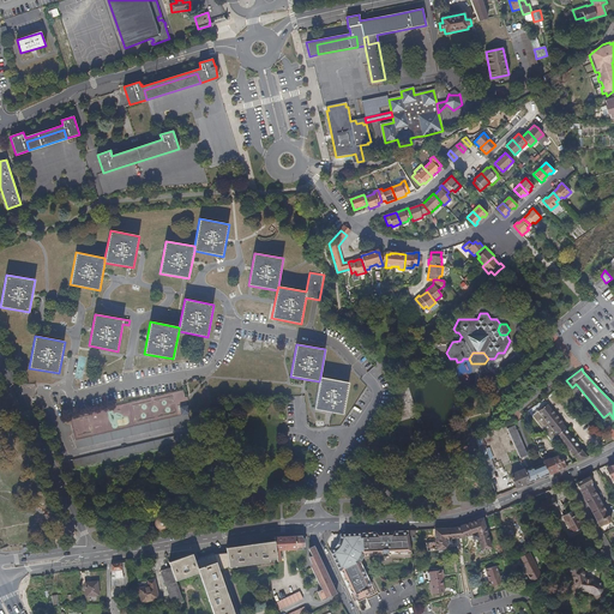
[(349,383),(320,377),(319,381),(314,409),(343,415),(349,383)]
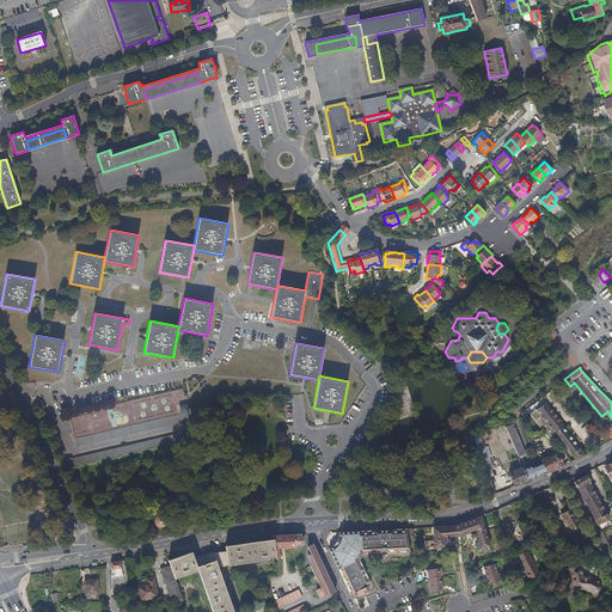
[(574,384),(570,386),(577,395),(580,393),(574,384)]
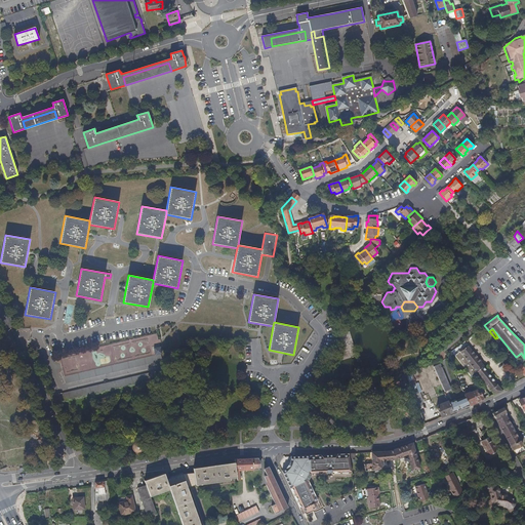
[(65,376),(161,354),(162,354),(160,348),(159,339),(157,333),(59,356),(65,376)]
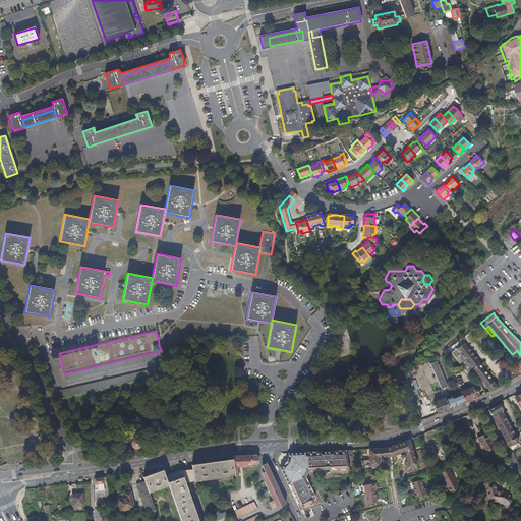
[(465,343),(457,349),(472,368),(490,392),(499,388),(479,364),(480,363),(465,343)]
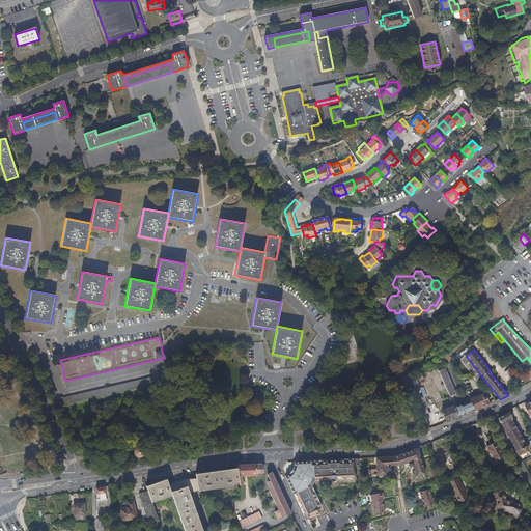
[(466,356),(460,360),(476,381),(481,375),(466,356)]
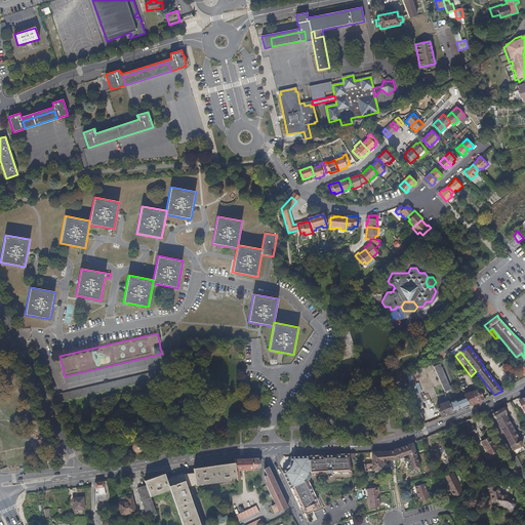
[(66,384),(162,361),(162,360),(161,354),(65,376),(66,382),(66,384)]
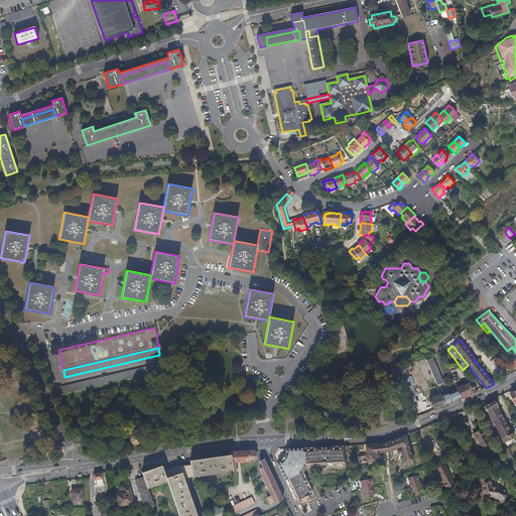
[(443,382),(432,358),(426,360),(436,385),(443,382)]
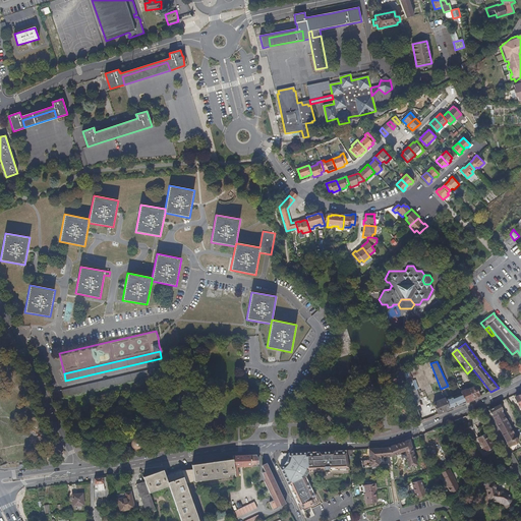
[(62,398),(165,373),(163,367),(61,391),(62,398)]
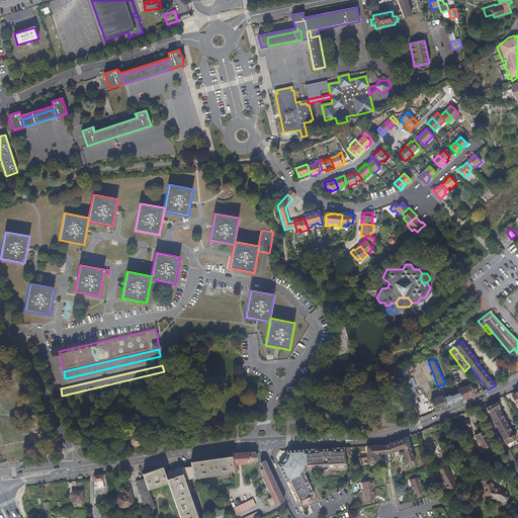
[(478,394),(475,387),(472,389),(470,384),(464,387),(464,386),(458,390),(459,392),(462,400),(478,394)]
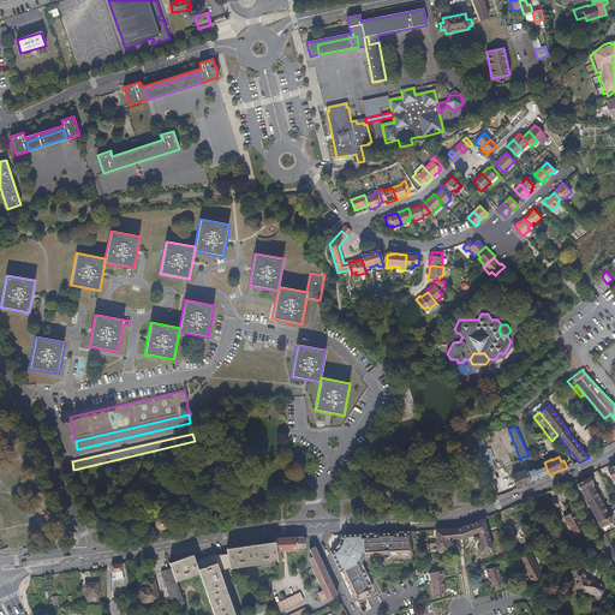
[(549,475),(545,465),(535,470),(533,469),(530,470),(530,467),(527,467),(529,470),(526,471),(531,483),(543,478),(549,475)]
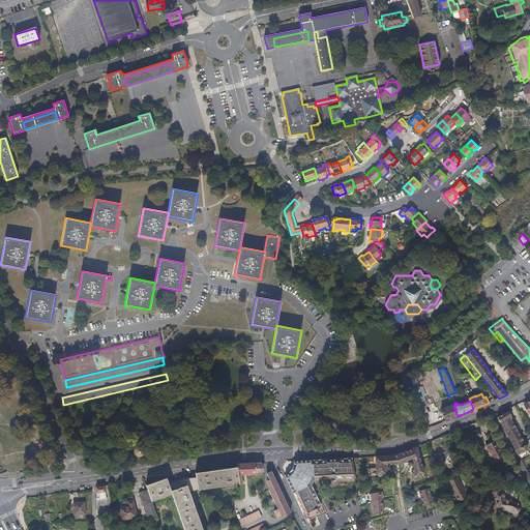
[(458,416),(453,406),(452,405),(441,410),(444,417),(446,416),(448,420),(458,416)]
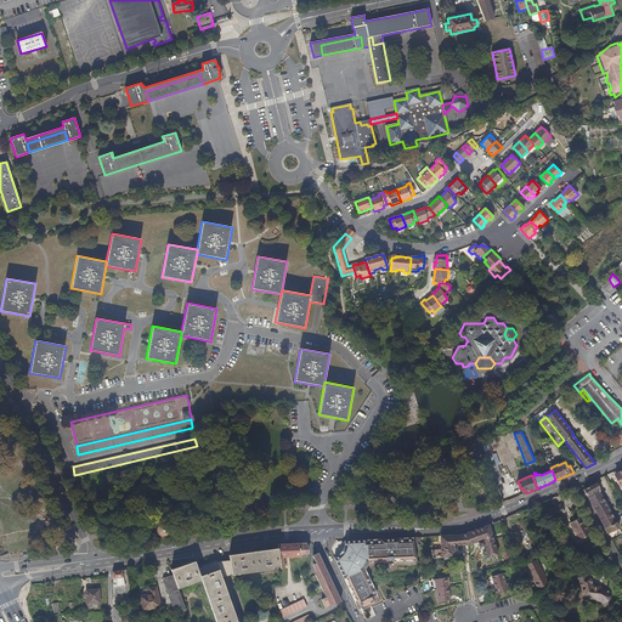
[(620,527),(599,492),(600,491),(599,490),(600,488),(595,482),(594,484),(591,486),(586,488),(583,490),(608,533),(620,527)]
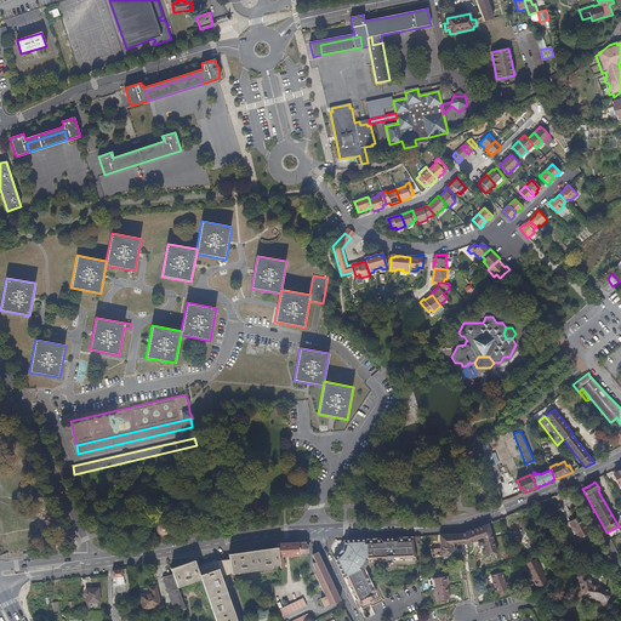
[(550,519),(564,512),(559,503),(546,511),(550,519)]
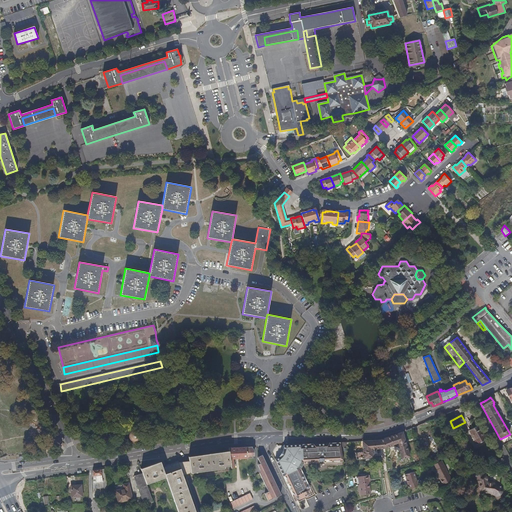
[(486,439),(479,425),(469,431),(476,445),(486,439)]
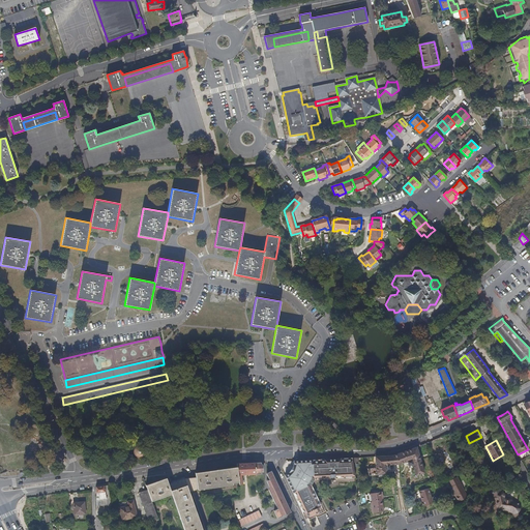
[(144,453),(145,451),(145,449),(144,448),(142,446),(141,446),(139,445),(137,446),(136,447),(135,447),(135,448),(134,449),(134,450),(134,452),(134,453),(136,455),(137,457),(139,457),(141,457),(142,457),(144,454),(144,453)]
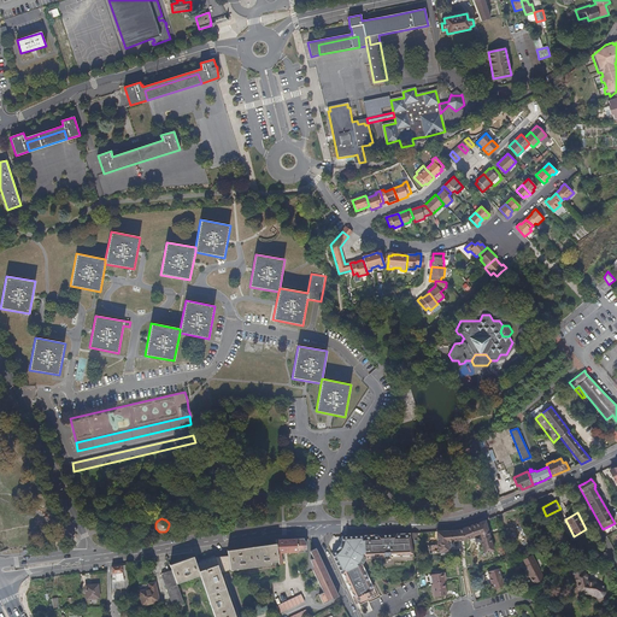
[(456,530),(436,532),(438,544),(428,546),(429,554),(450,551),(448,546),(451,546),(453,544),(453,541),(464,540),(465,540),(475,538),(475,540),(479,541),(481,540),(485,553),(494,551),(486,521),(462,529),(456,530)]
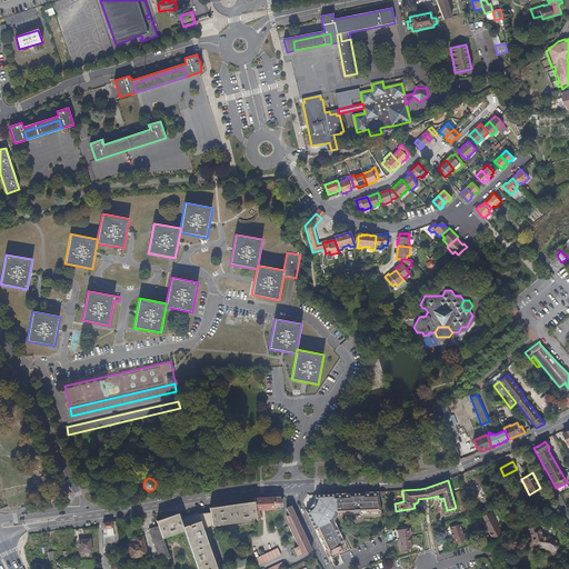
[(381,512),(379,497),(378,491),(315,495),(315,496),(315,498),(315,499),(310,508),(309,508),(308,509),(306,510),(328,558),(348,549),(335,521),(338,516),(381,512)]
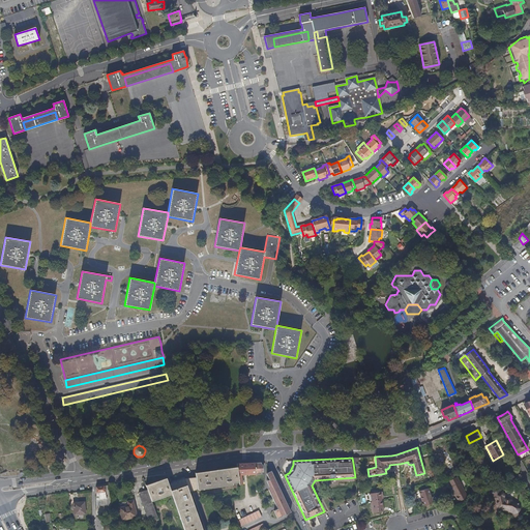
[(256,474),(256,463),(237,464),(237,467),(239,482),(239,484),(242,484),(242,479),(241,475),(256,474)]
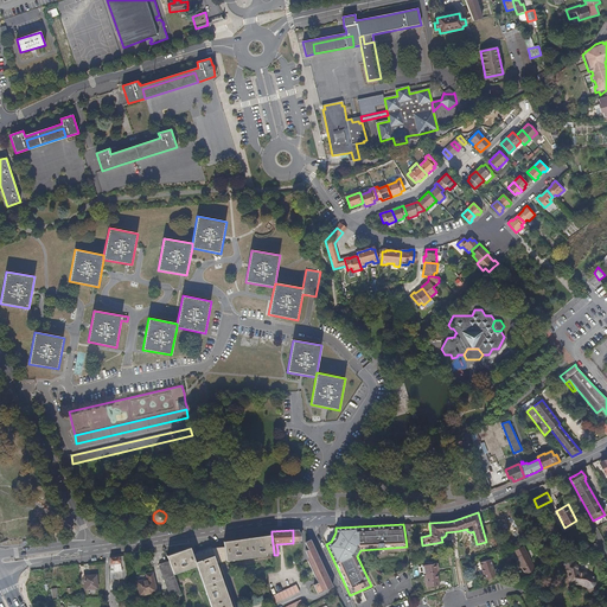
[(174,574),(197,566),(211,606),(231,606),(217,563),(222,562),(227,561),(267,555),(267,553),(274,553),(272,535),(224,542),(224,547),(217,548),(211,548),(193,555),(191,548),(167,555),(170,561),(174,574)]
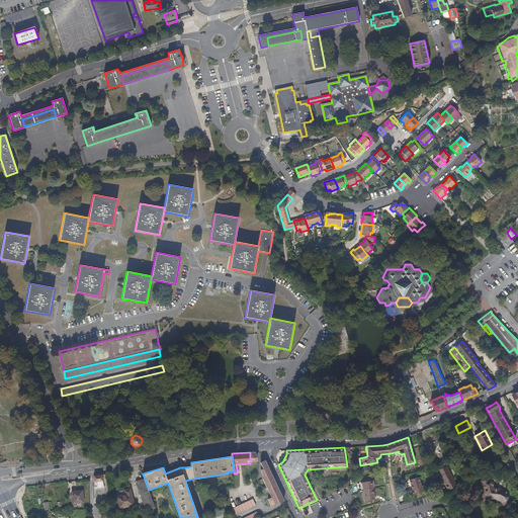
[(284,500),(266,461),(264,462),(264,475),(263,475),(265,478),(263,479),(270,495),(272,494),(273,497),(268,499),(271,507),(275,505),(280,503),(284,501),(284,500)]
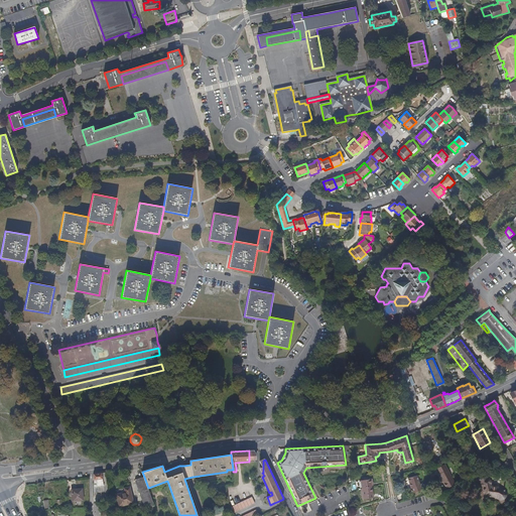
[(456,484),(449,474),(449,475),(444,465),(436,469),(439,474),(437,475),(439,479),(441,479),(446,489),(456,484)]
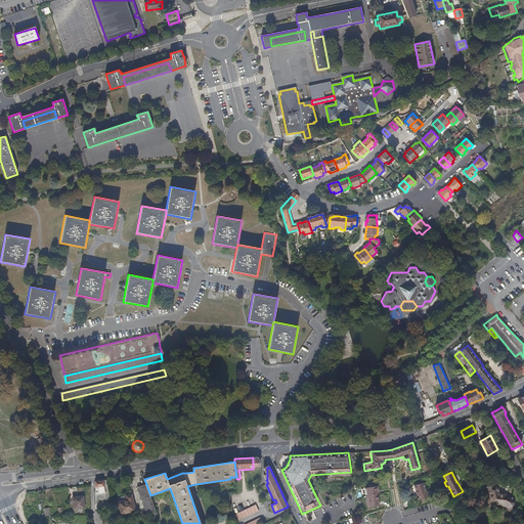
[(110,499),(107,480),(106,480),(106,479),(95,481),(95,487),(95,499),(102,499),(102,506),(106,506),(111,506),(110,499)]
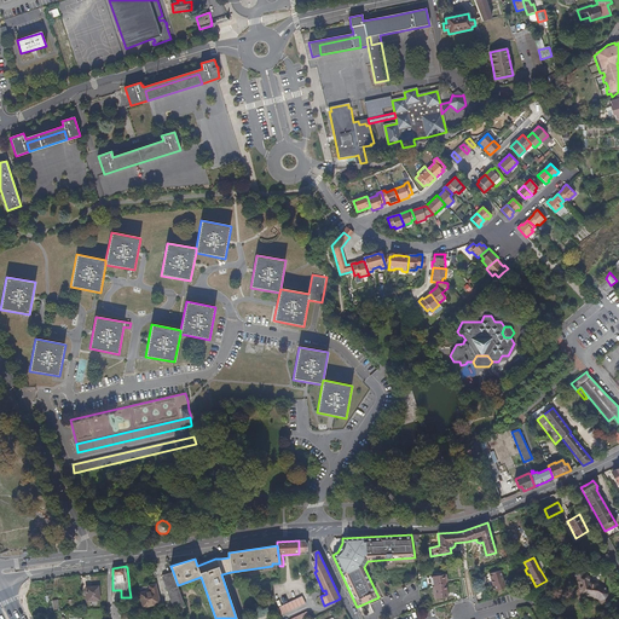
[(606,589),(605,589),(606,588),(605,586),(603,588),(602,586),(601,586),(600,585),(599,584),(596,584),(595,584),(595,583),(594,583),(594,582),(593,582),(591,582),(590,583),(589,577),(588,573),(584,573),(582,567),(582,566),(580,567),(574,568),(576,573),(580,596),(584,596),(585,596),(585,595),(588,595),(590,595),(591,595),(594,596),(595,596),(596,597),(597,597),(597,599),(599,599),(600,600),(601,600),(603,599),(605,599),(606,599),(607,597),(607,596),(607,595),(607,594),(607,593),(607,591),(607,590),(606,589)]
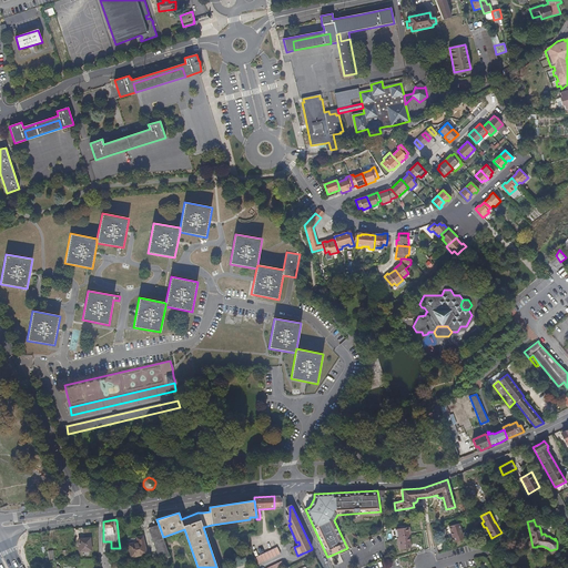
[(463,534),(459,524),(449,527),(453,538),(454,538),(455,543),(464,540),(463,534)]
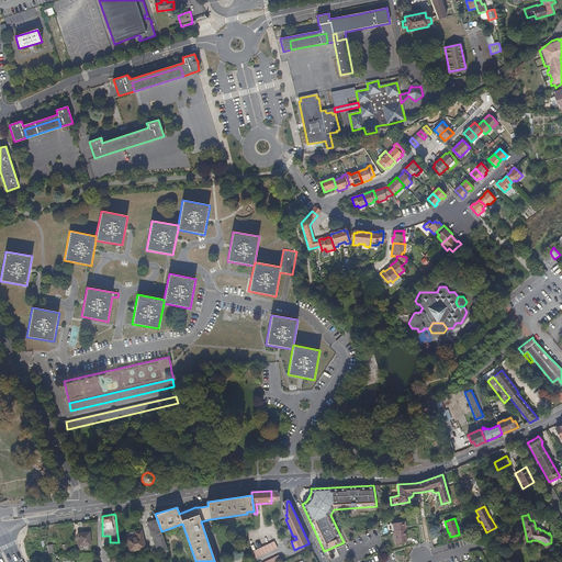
[(161,531),(157,519),(147,523),(158,554),(160,553),(161,558),(169,554),(161,531)]
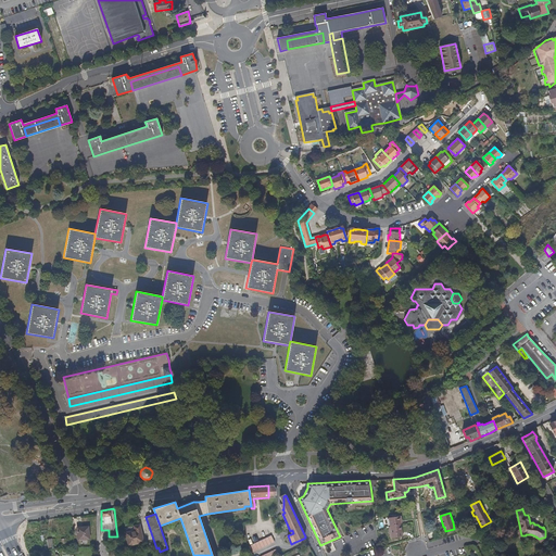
[(401,523),(401,521),(402,521),(401,516),(389,518),(390,529),(389,529),(391,539),(403,536),(402,532),(401,523)]
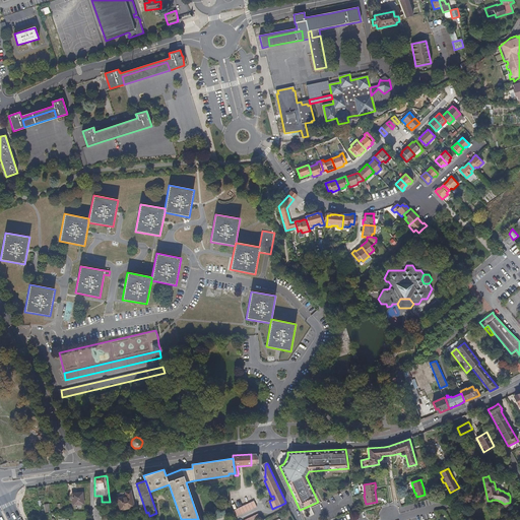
[(134,507),(131,491),(125,492),(126,497),(117,499),(120,511),(134,507)]
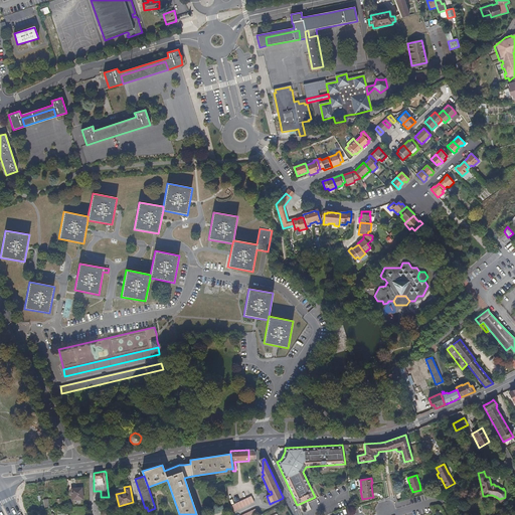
[(83,500),(82,488),(70,489),(71,501),(83,500)]
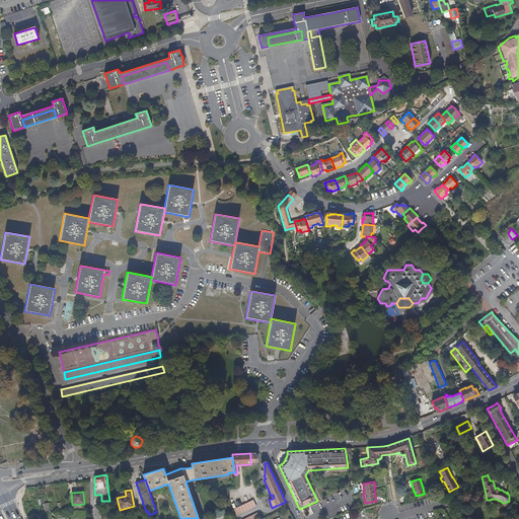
[(38,504),(36,494),(26,496),(27,506),(38,504)]
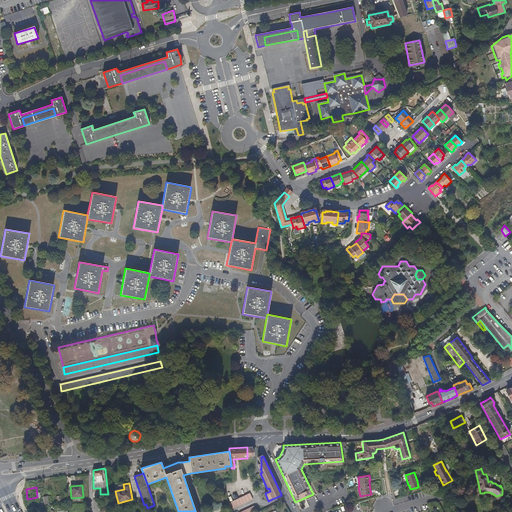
[(231,510),(253,499),(252,497),(250,493),(229,503),(229,507),(231,510)]
